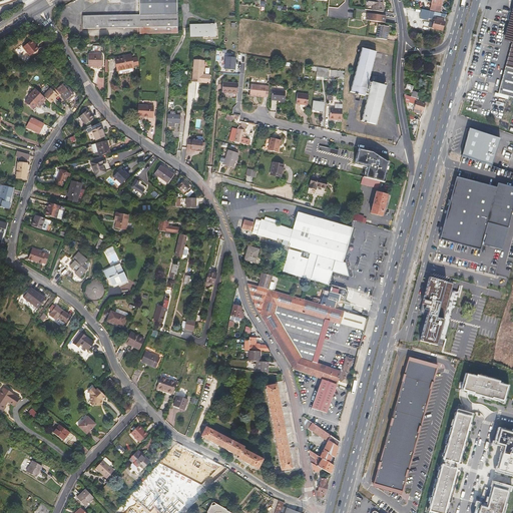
[(138,0),(139,15),(83,16),(83,29),(139,28),(139,34),(177,34),(177,4),(176,0),(138,0)]
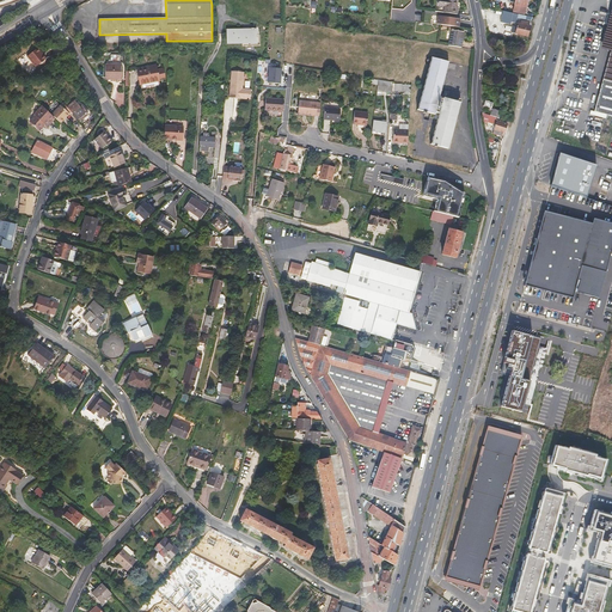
[(445,6),(444,13),(457,14),(458,8),(456,8),(457,0),(453,0),(439,0),(439,6),(445,6)]
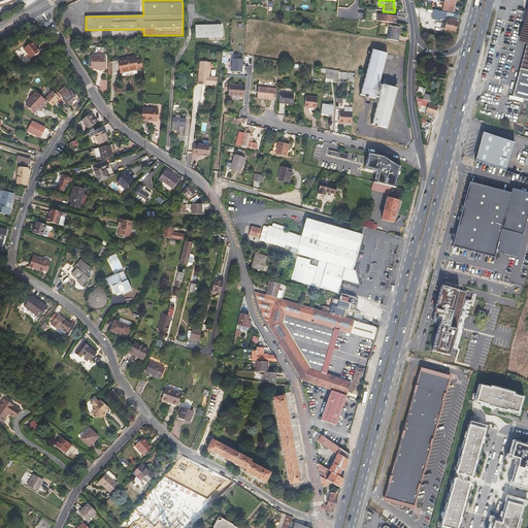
[(527,3),(527,8),(524,21),(518,41),(520,42),(527,44),(514,97),(527,100),(527,3)]
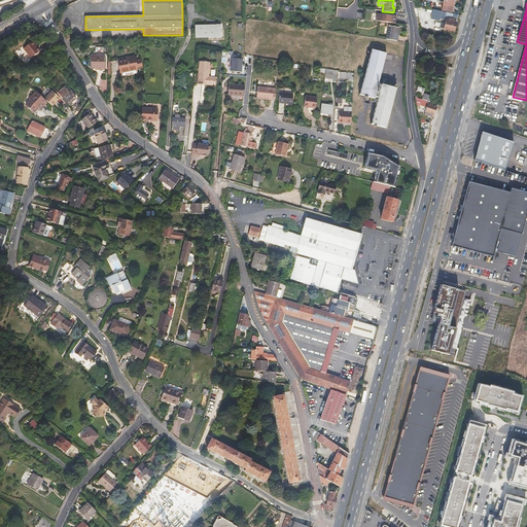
[(433,18),(440,19),(441,13),(442,11),(434,9),(433,18)]
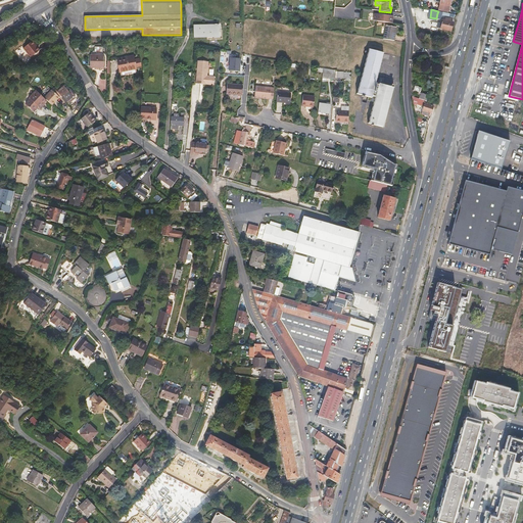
[(375,13),(374,20),(392,24),(393,16),(375,13)]
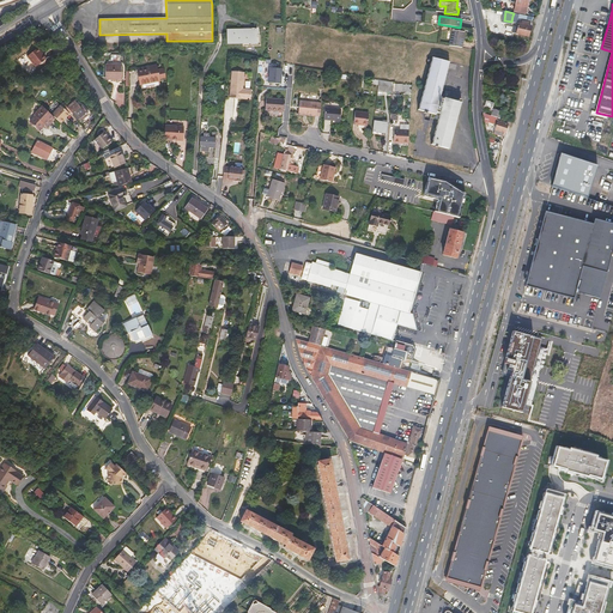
[(515,26),(513,32),(528,36),(530,26),(528,25),(528,23),(522,22),(521,24),(519,24),(517,28),(515,26)]
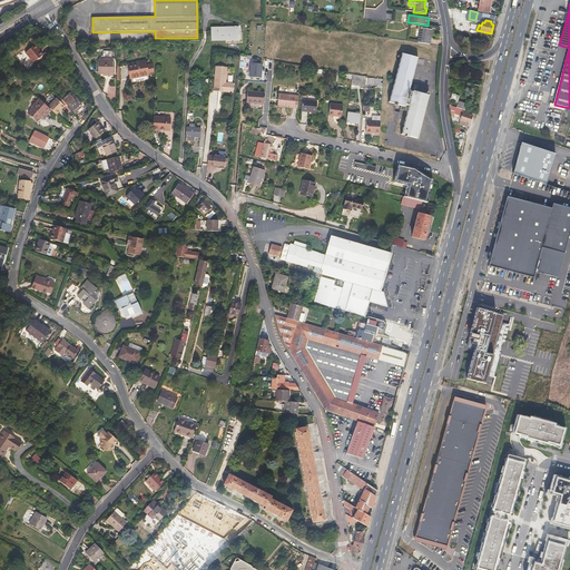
[(210,28),(212,41),(238,40),(238,27),(210,28)]
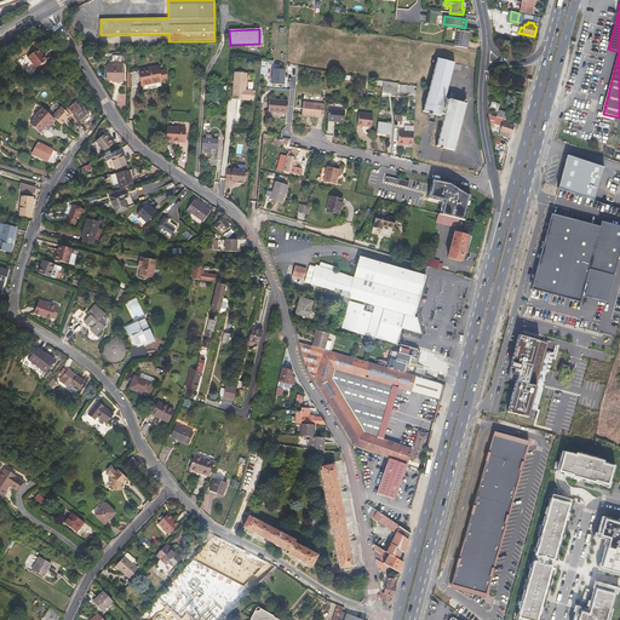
[(470,33),(457,30),(454,46),(468,49),(470,33)]
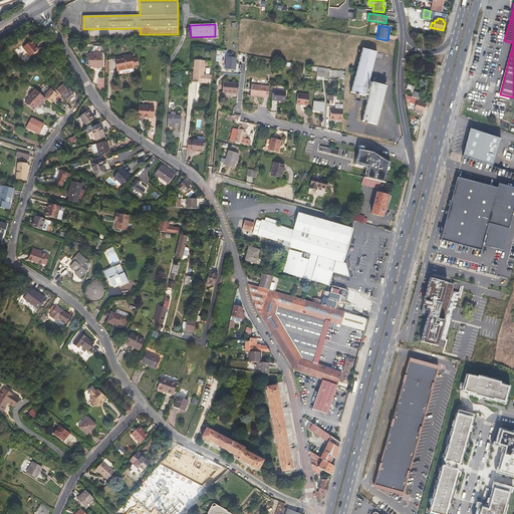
[(31,40),(22,47),(30,56),(38,49),(31,40)]
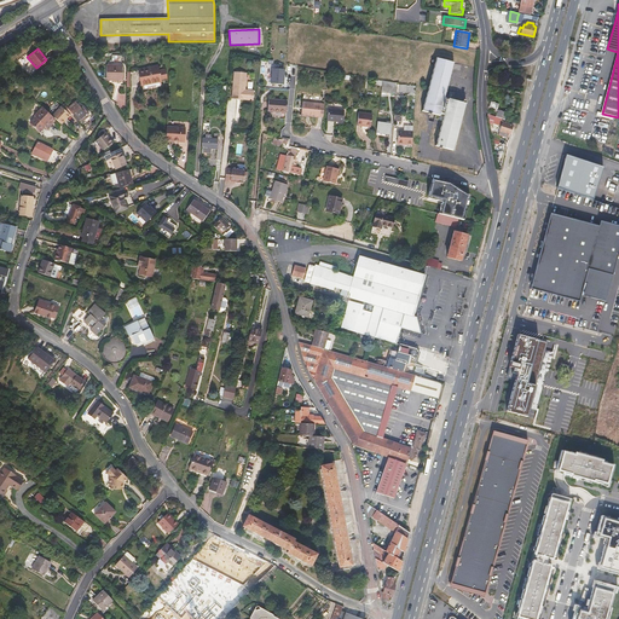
[(440,114),(444,115),(435,146),(453,151),(466,104),(445,98),(453,63),(437,58),(422,111),(432,114),(440,116),(440,114)]
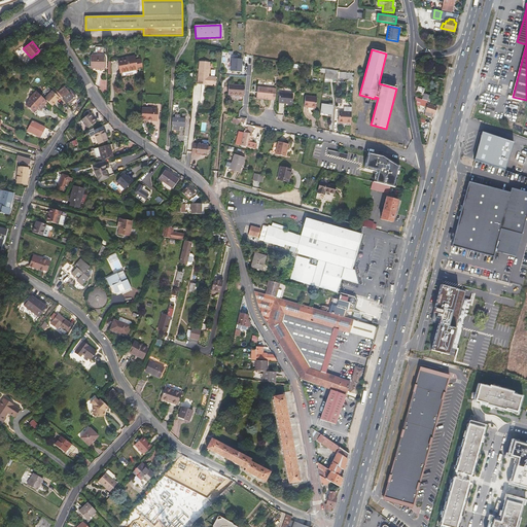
[(105,69),(105,57),(91,56),(91,67),(95,67),(95,68),(105,69)]
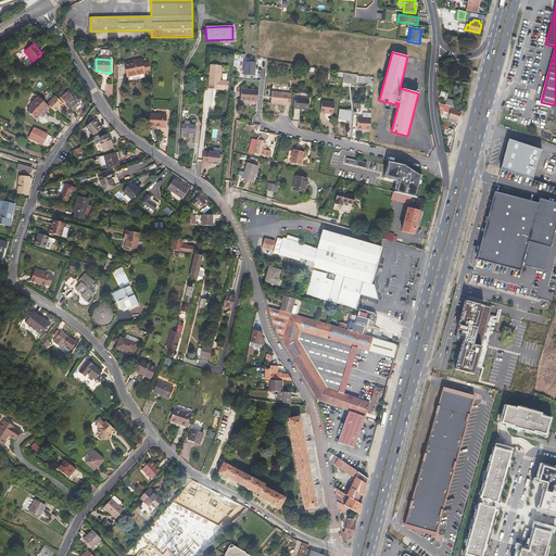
[(141,60),(124,63),(127,77),(128,80),(144,77),(144,74),(144,72),(150,71),(148,62),(142,63),(141,60)]
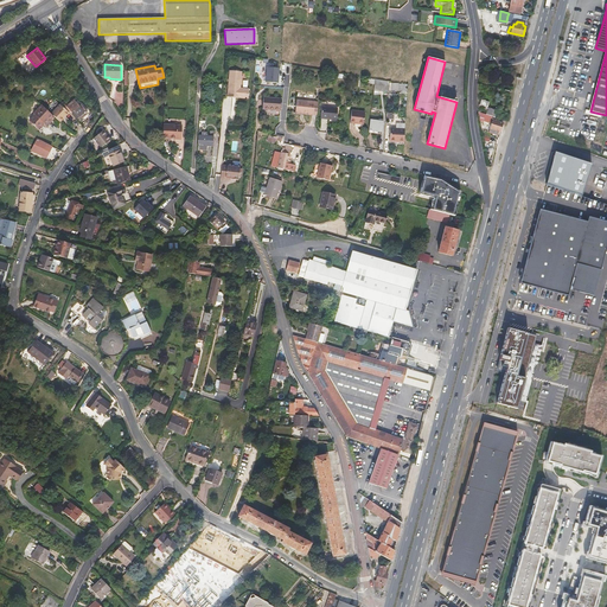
[(266,82),(278,83),(279,68),(267,66),(266,82)]
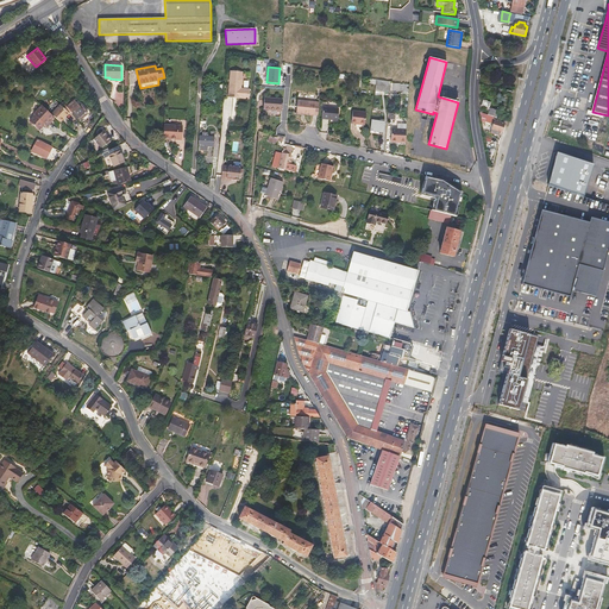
[(242,87),(243,70),(231,69),(228,96),(249,98),(250,88),(242,87)]
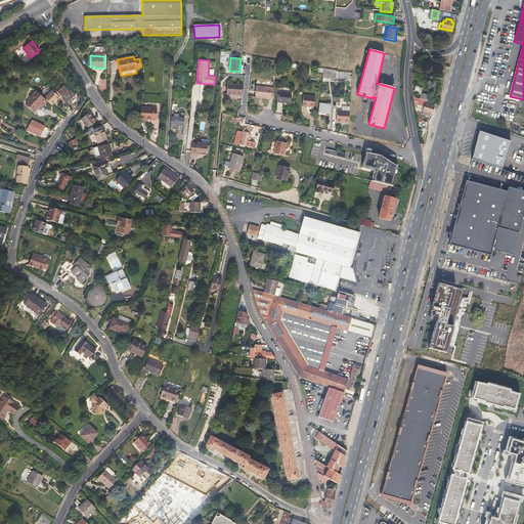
[(324,69),(323,78),(336,79),(336,71),(324,69)]
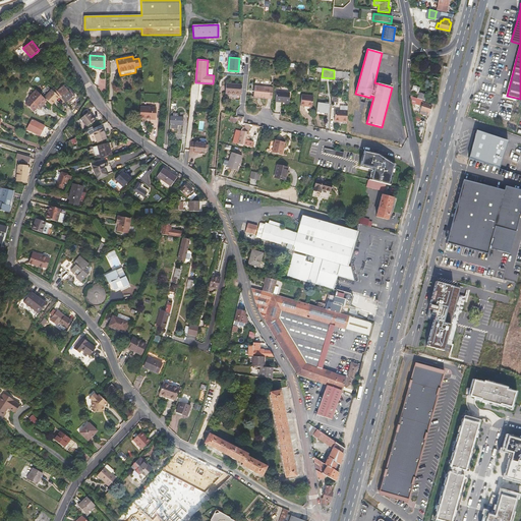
[(345,78),(345,80),(349,81),(350,72),(336,71),(335,77),(345,78)]
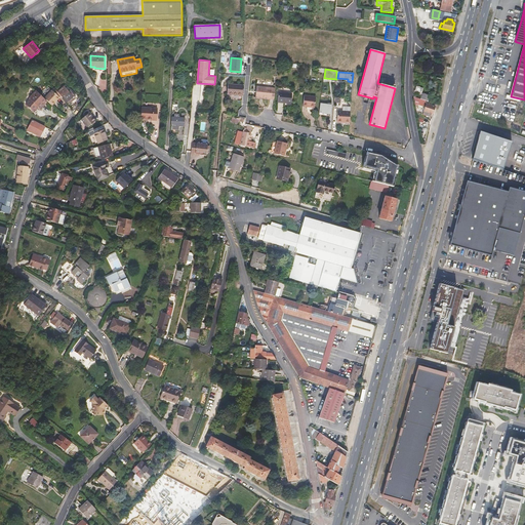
[(227,94),(243,95),(243,86),(228,84),(227,94)]
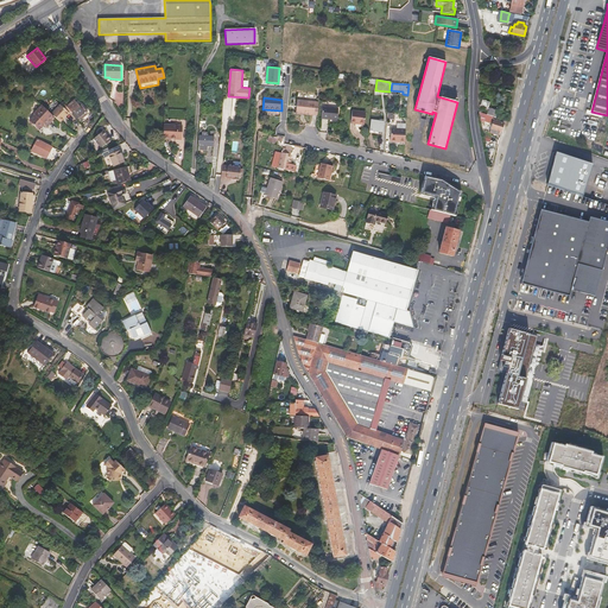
[(59,100),(49,112),(55,115),(61,121),(70,112),(67,108),(59,100)]
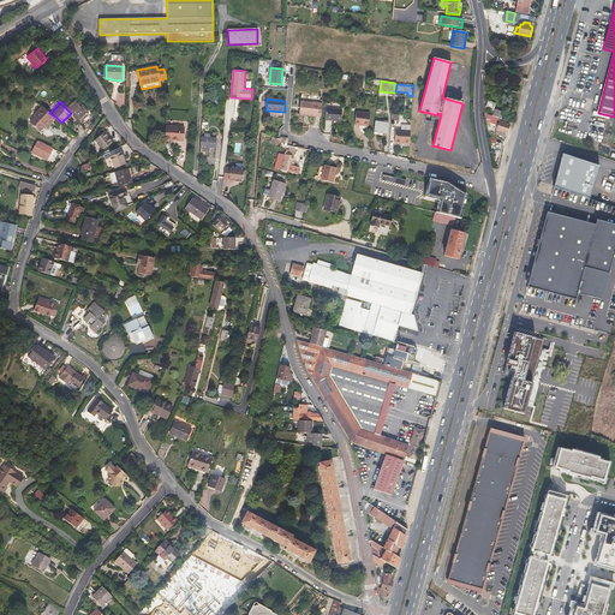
[(300,101),(299,114),(321,117),(322,103),(300,101)]
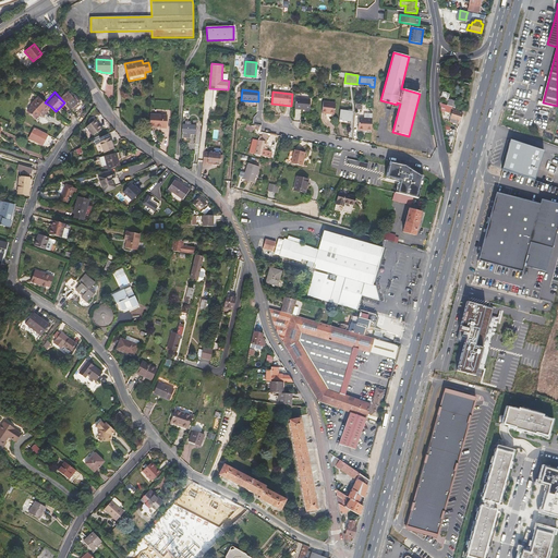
[(61,99),(64,102),(65,104),(68,102),(73,110),(81,105),(74,96),(72,98),(69,93),(61,99)]
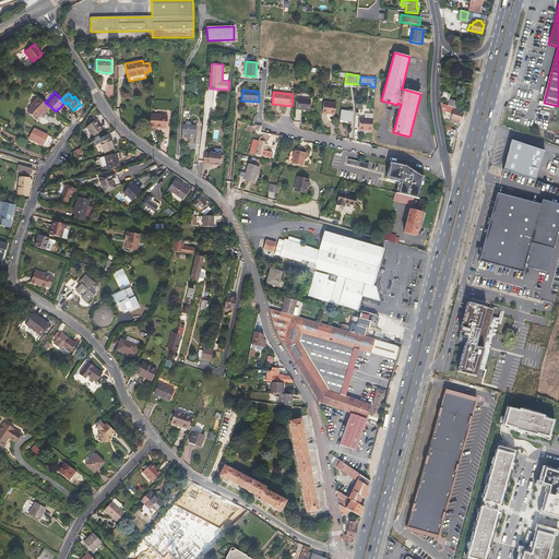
[(442,97),(441,96),(441,103),(463,110),(464,110),(467,111),(470,105),(465,104),(460,103),(449,99),(442,97)]
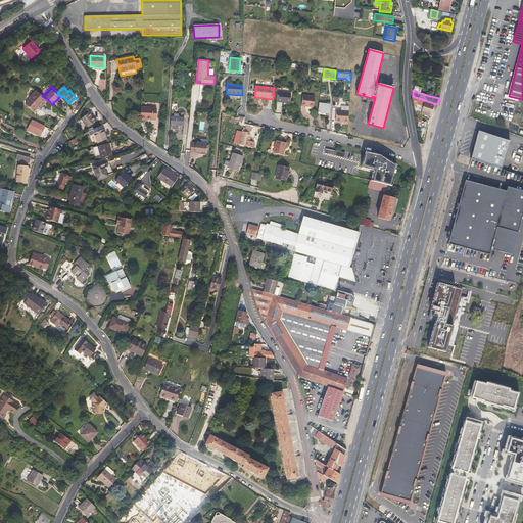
[(39,107),(45,100),(36,91),(29,98),(30,98),(26,103),(34,111),(39,107)]
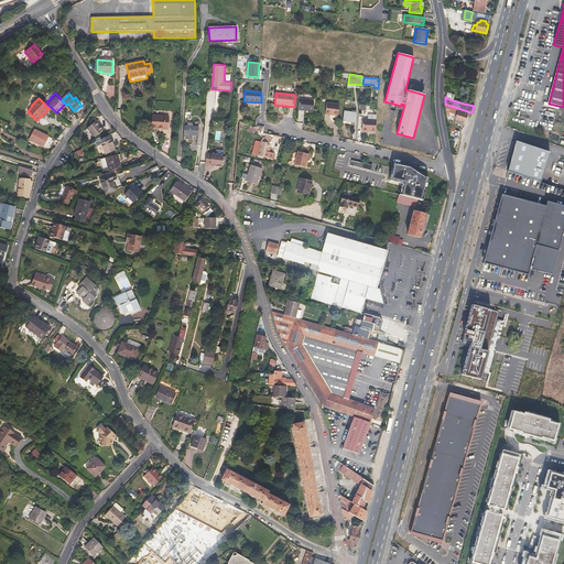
[(314,100),(299,99),(297,110),(313,112),(314,100)]
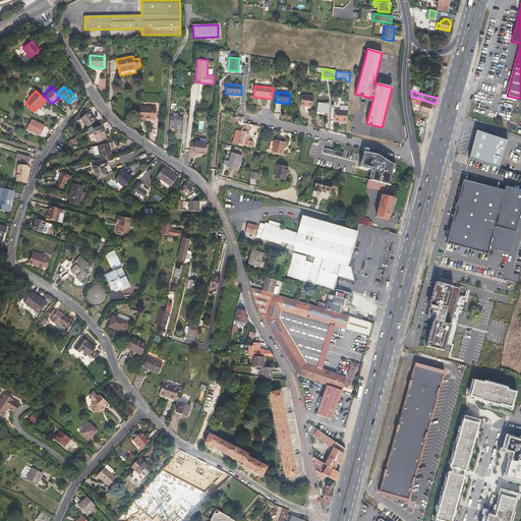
[(312,107),(313,96),(302,95),(300,106),(312,107)]
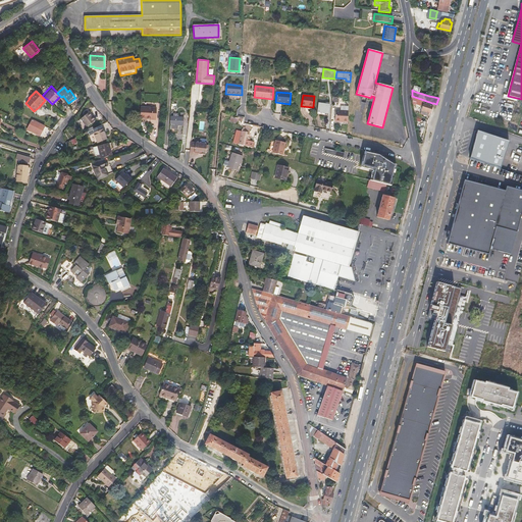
[(317,111),(328,113),(329,104),(326,104),(318,103),(317,111)]
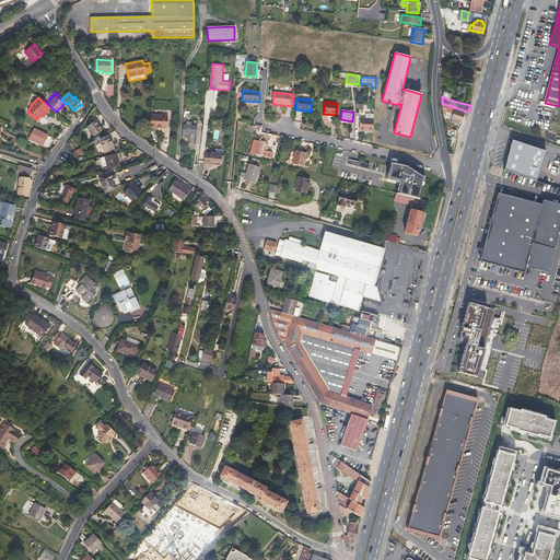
[(463,113),(455,111),(451,121),(459,125),(461,121),(462,121),(464,114),(463,113)]
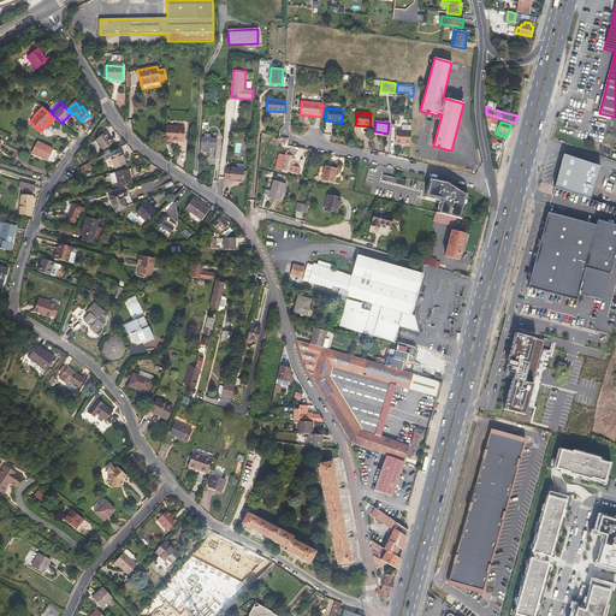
[(185,124),(166,123),(165,136),(184,137),(185,124)]
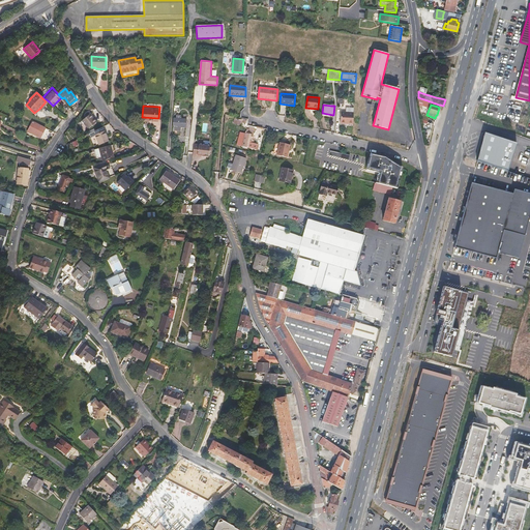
[(341,123),(353,124),(354,114),(342,113),(341,123)]
